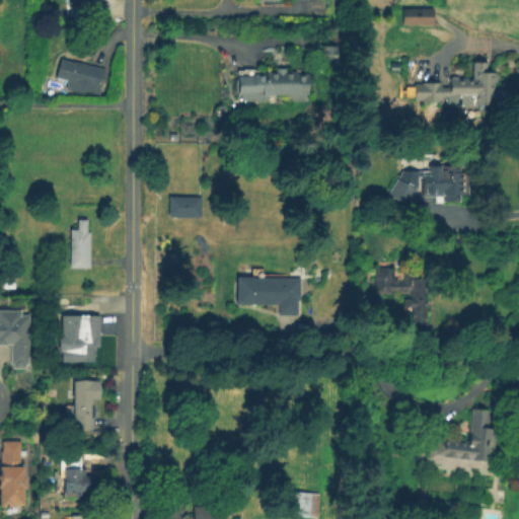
[(433,8),(432,24),(401,24),(401,7),(433,8)]
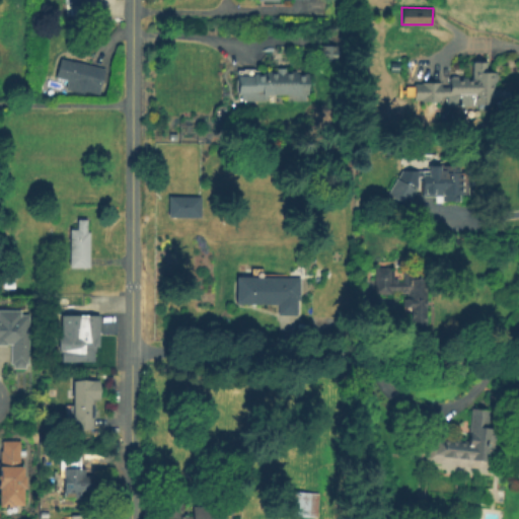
[(320,45),(340,46),(339,62),(319,62),(320,45)]
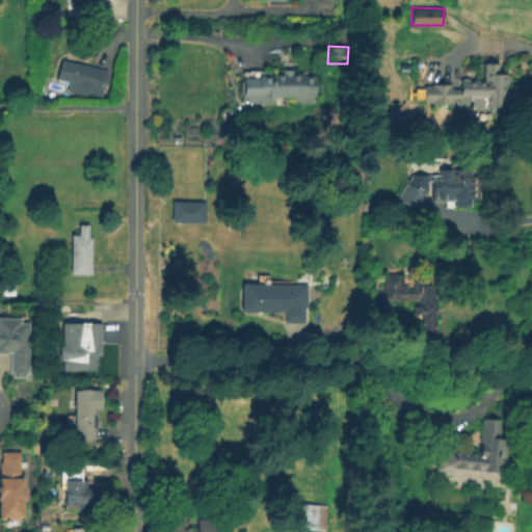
[(108,71),(101,98),(85,94),(85,95),(71,90),(72,83),(58,80),(63,60),(108,71)]
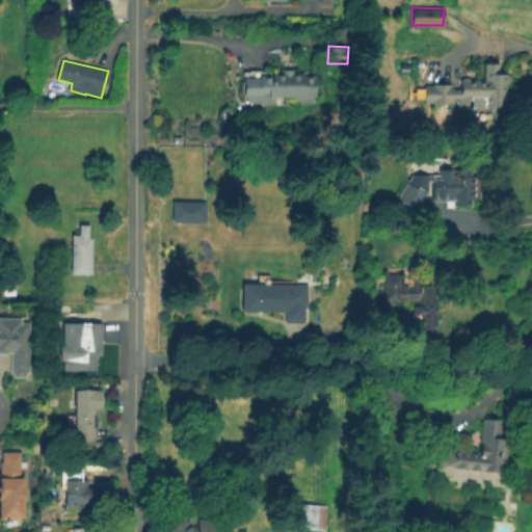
[(521,91),(521,108),(501,107),(501,111),(489,111),(489,108),(458,108),(458,99),(452,99),(452,105),(431,105),(431,101),(416,101),(416,91),(424,91),(424,85),(432,85),(432,83),(451,84),(451,89),(458,89),(458,79),(483,79),(484,62),(499,62),(499,73),(508,73),(508,84),(506,84),(506,91),(521,91)]
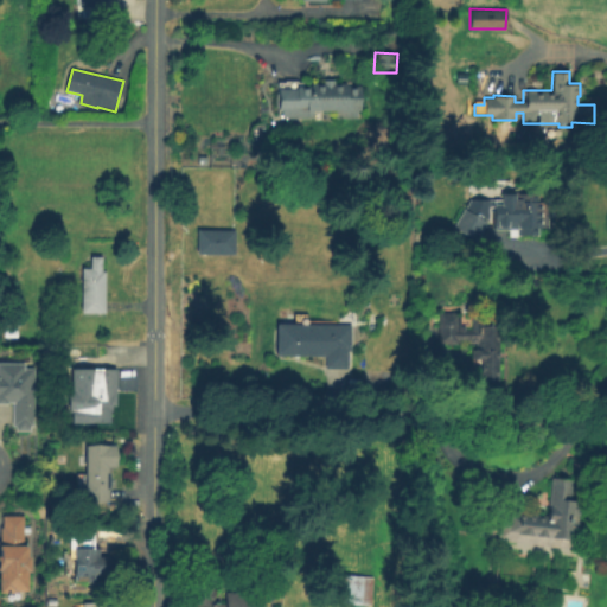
[(359,87),(359,110),(345,110),(345,120),(334,120),(334,110),(283,110),(283,80),(311,80),(311,83),(323,83),(323,80),(333,80),(334,83),(345,83),(345,87),(359,87)]
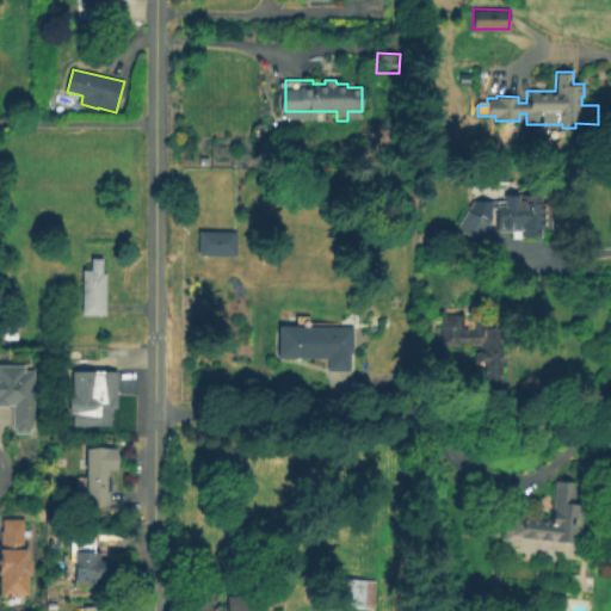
[(60,96),(57,110),(47,109),(48,94),(60,96)]
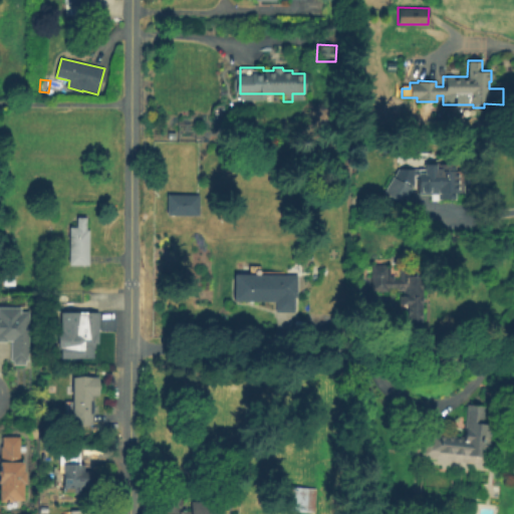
[(462,171),(462,194),(455,194),(455,200),(437,200),(437,194),(417,194),(417,173),(425,173),(425,164),(455,164),(455,171),(462,171)]
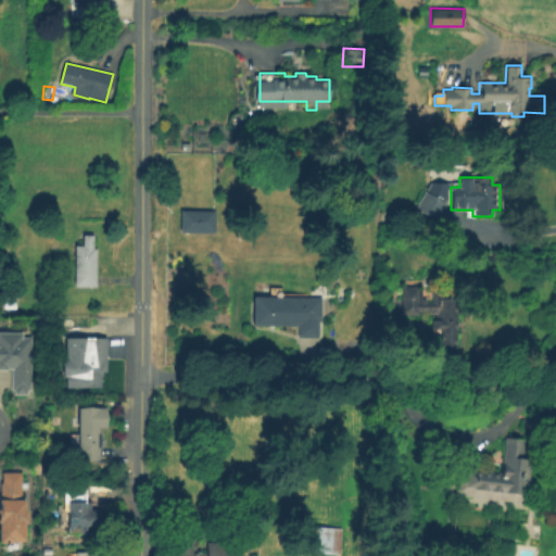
[(424,191),(445,204),(436,220),(414,207),(424,191)]
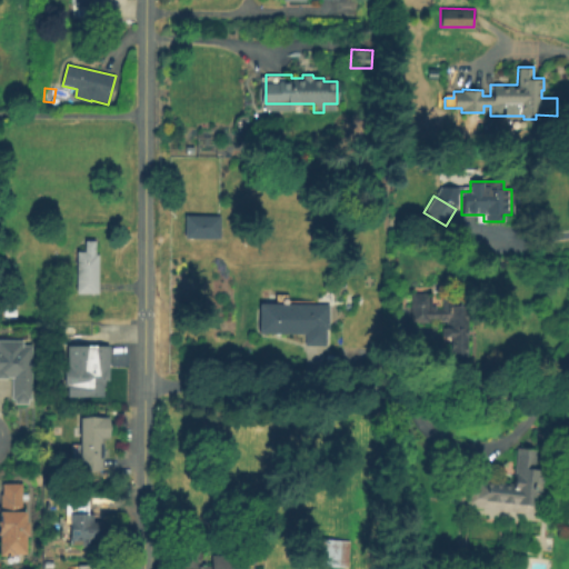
[(220,217),(219,239),(185,239),(185,216),(220,217)]
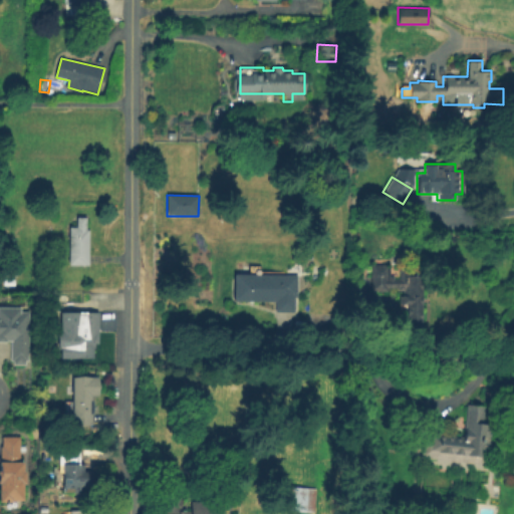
[(88,230),(88,265),(69,265),(69,227),(76,227),(76,218),(85,219),(85,230),(88,230)]
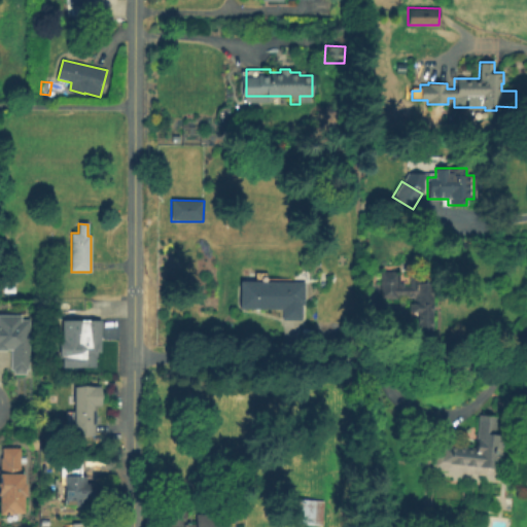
[(281,309),(240,309),(240,281),(253,281),(253,267),(268,267),(268,281),(305,281),(305,304),(302,304),(302,320),(281,320),(281,309)]
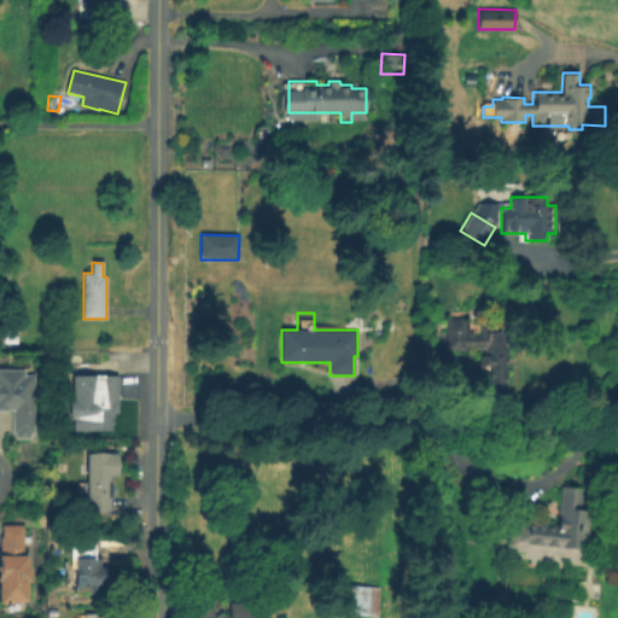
[(506,320),(507,388),(488,388),(488,366),(479,366),(479,355),(485,355),(485,348),(478,348),(478,344),(465,345),(464,348),(445,349),(445,318),(465,318),(465,321),(467,321),(467,331),(473,331),(473,334),(479,334),(479,325),(493,324),(493,321),(506,320)]
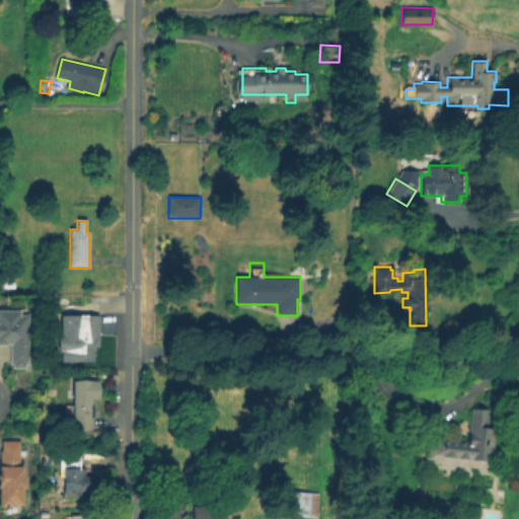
[(28,315),(28,364),(26,364),(26,368),(13,368),(13,363),(10,363),(10,346),(0,346),(0,310),(20,310),(20,315),(28,315)]
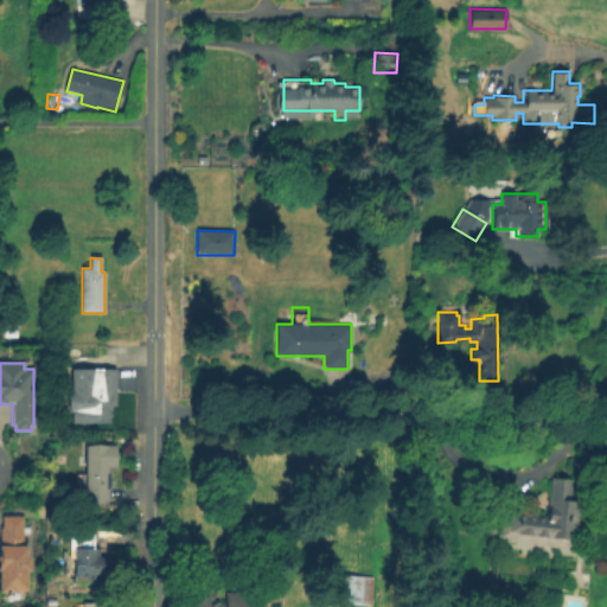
[(110,423),(74,423),(74,395),(76,395),(76,372),(116,372),(116,404),(112,404),(110,423)]
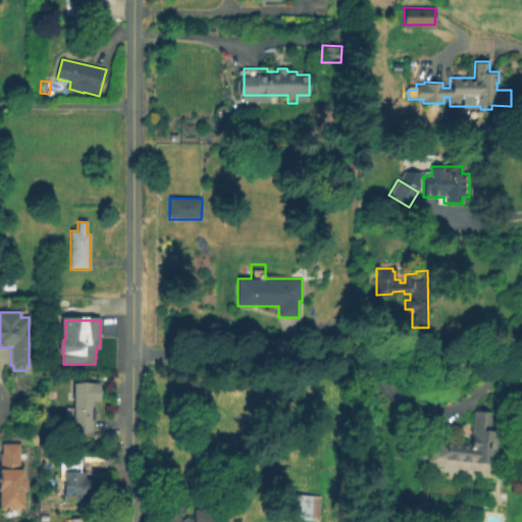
[(73,431),(73,383),(101,383),(101,403),(95,403),(95,420),(94,420),(94,431),(73,431)]
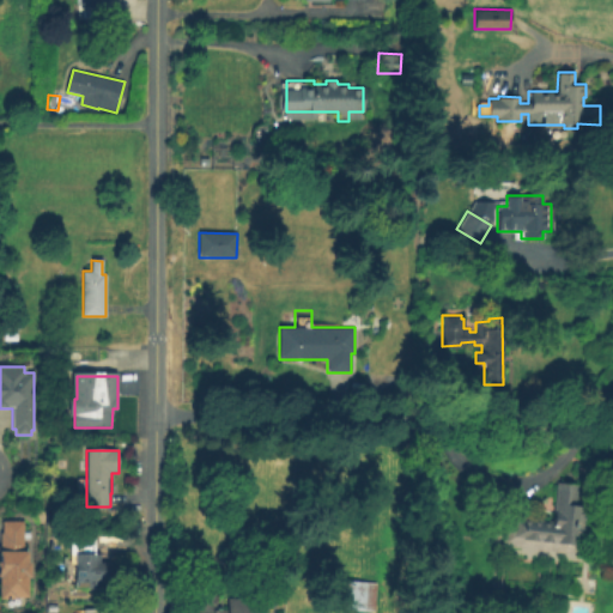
[(577,554),(502,545),(505,513),(530,516),(530,517),(553,521),(558,481),(580,485),(577,505),(583,505),(577,554)]
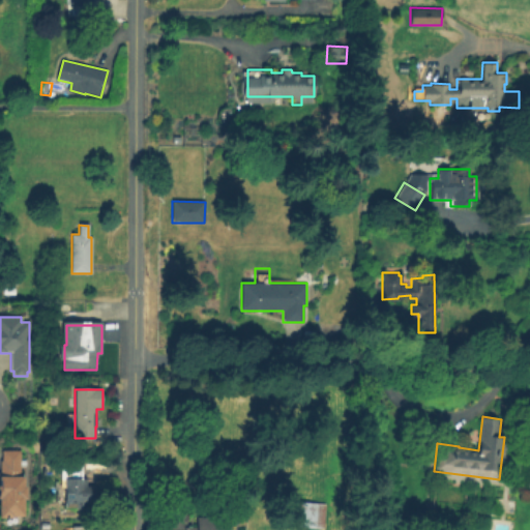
[(4,452),(23,452),(23,479),(28,479),(28,490),(30,490),(30,502),(27,503),(27,520),(17,520),(18,522),(3,522),(3,479),(3,463),(4,463),(4,452)]
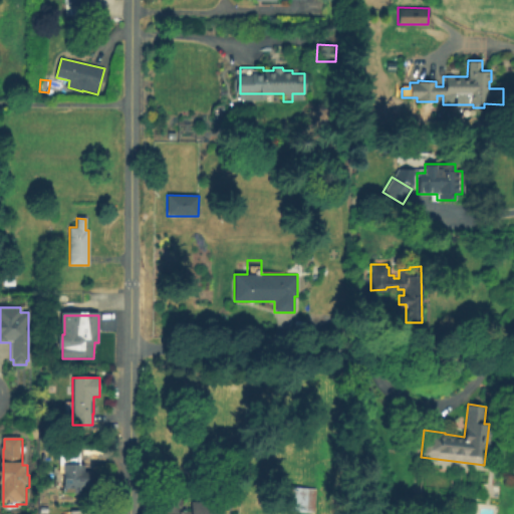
[(59,448),(80,448),(80,465),(84,465),(84,471),(92,471),(92,485),(80,485),(80,492),(62,492),(62,471),(59,471),(59,448)]
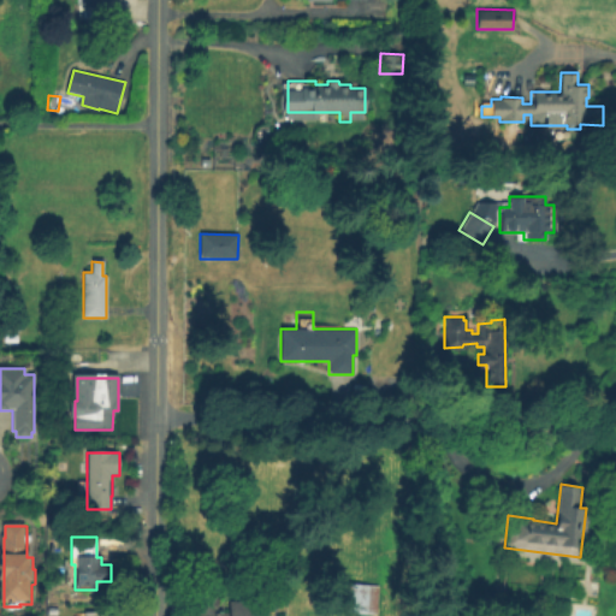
[(341,582),(379,585),(377,614),(339,611),(341,582)]
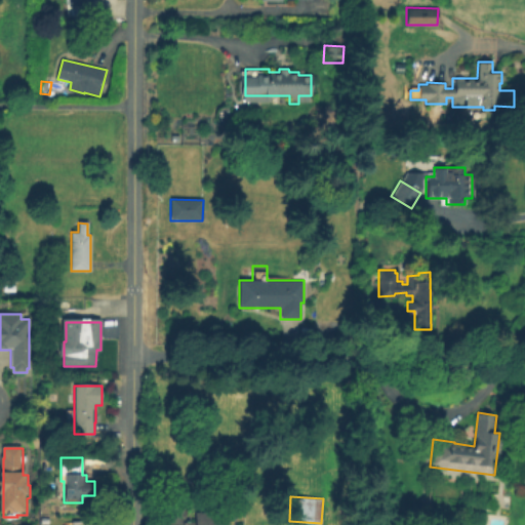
[(227,512),(227,524),(183,524),(183,520),(195,520),(195,512),(227,512)]
